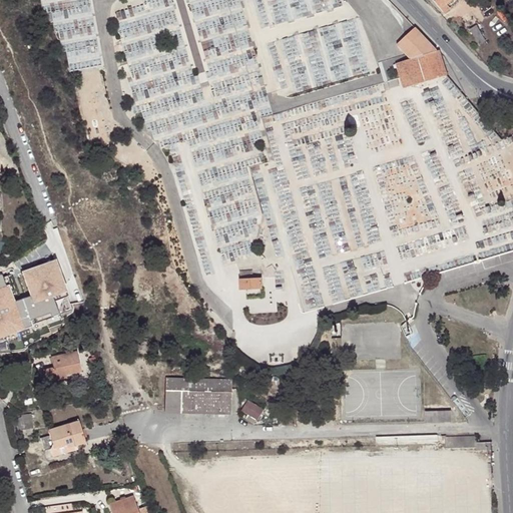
[(447,2),(449,0),(433,0),(445,13),(452,8),(447,2)]
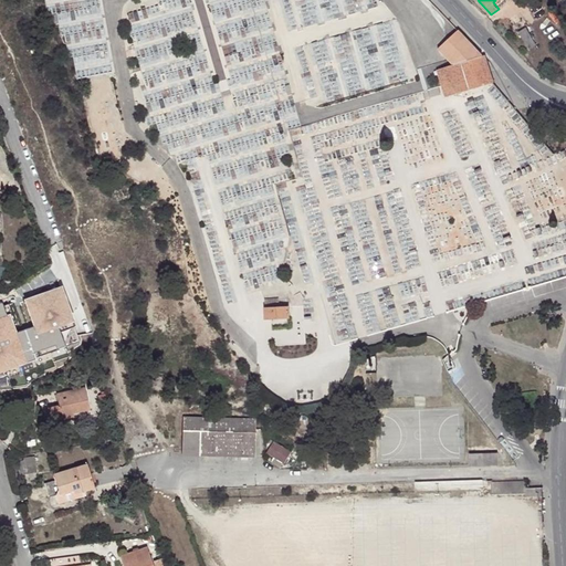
[(439,44),(453,64),(481,56),(460,28),(457,30),(439,44)]
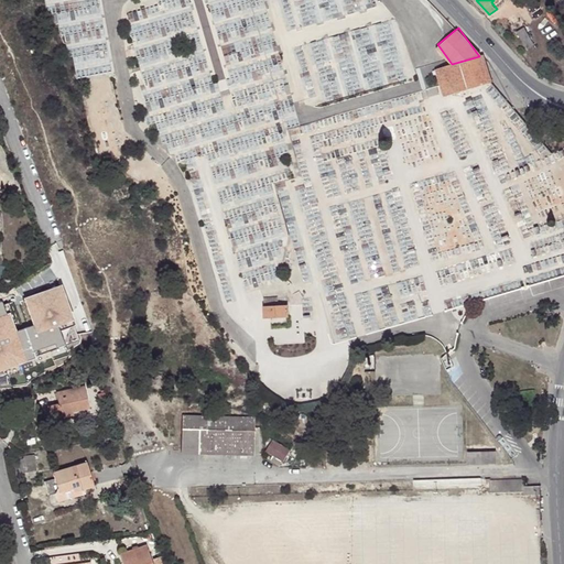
[(533,44),(524,28),(517,32),(525,49),(533,44)]
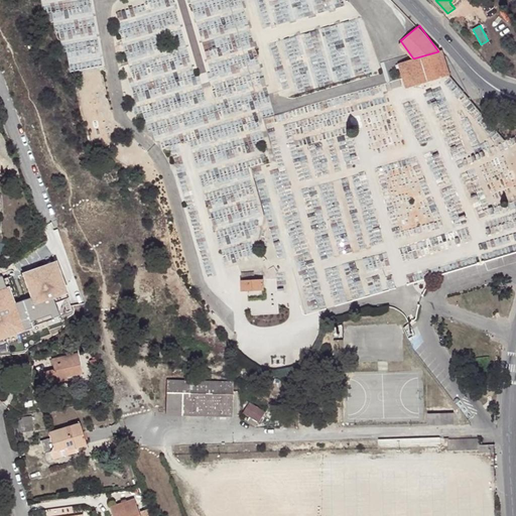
[(447,76),(440,50),(438,51),(413,58),(399,62),(406,88),(447,76)]
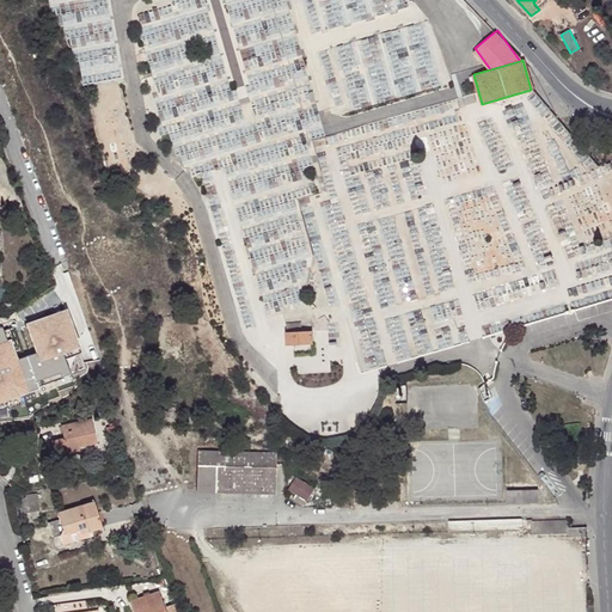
[(12,337),(8,338),(2,324),(0,324),(0,397),(40,384),(37,377),(61,369),(62,374),(72,371),(65,350),(81,344),(68,307),(26,322),(37,350),(19,356),(12,337)]
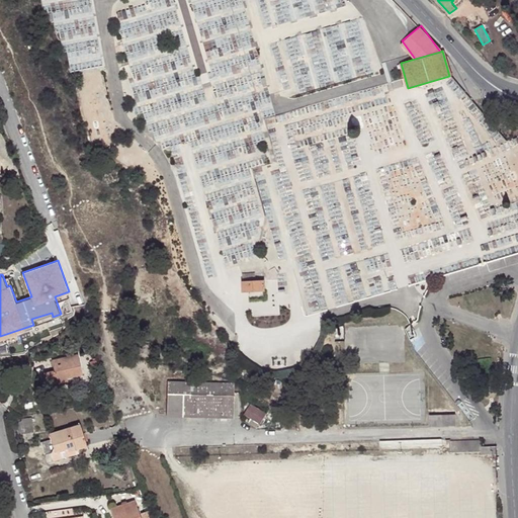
[(265,290),(265,279),(256,279),(256,273),(243,274),(243,290),(265,290)]
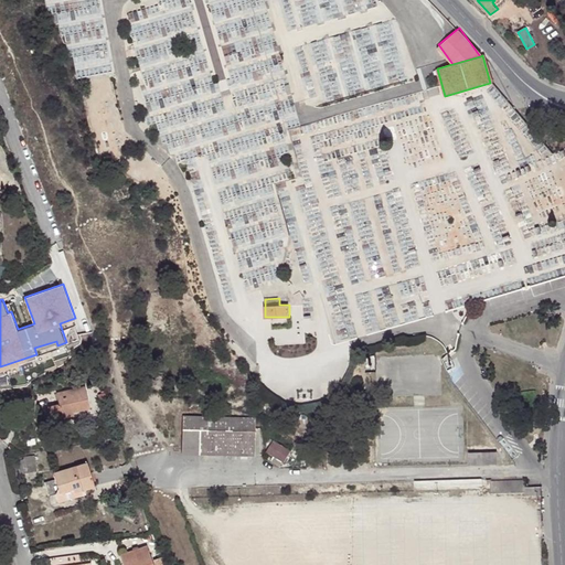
[(61,413),(70,412),(86,408),(83,387),(44,394),(45,406),(34,408),(36,422),(62,418),(61,413)]
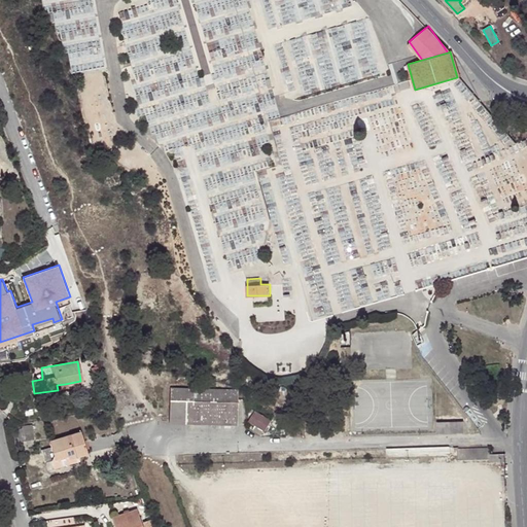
[(243,426),(244,389),(176,387),(176,423),(243,426)]
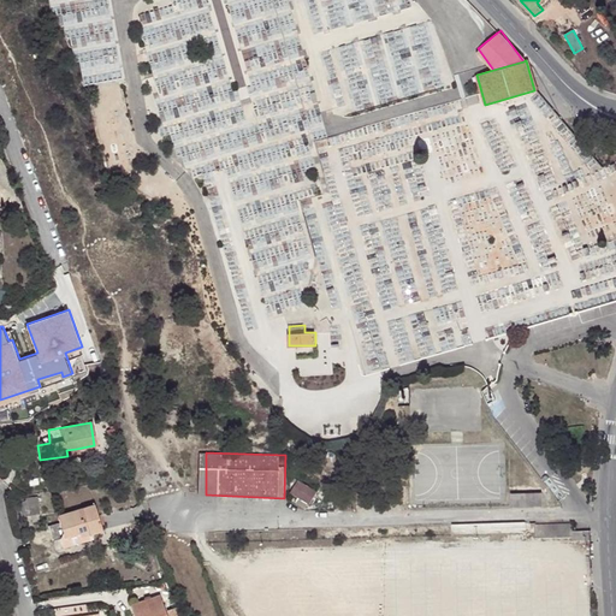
[(324,491),(304,479),(297,492),(304,497),(315,504),(317,504),(324,491)]
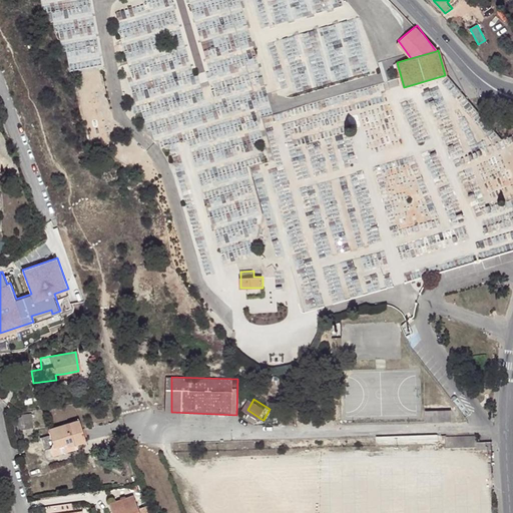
[(454,421),(454,408),(429,408),(430,421),(454,421)]
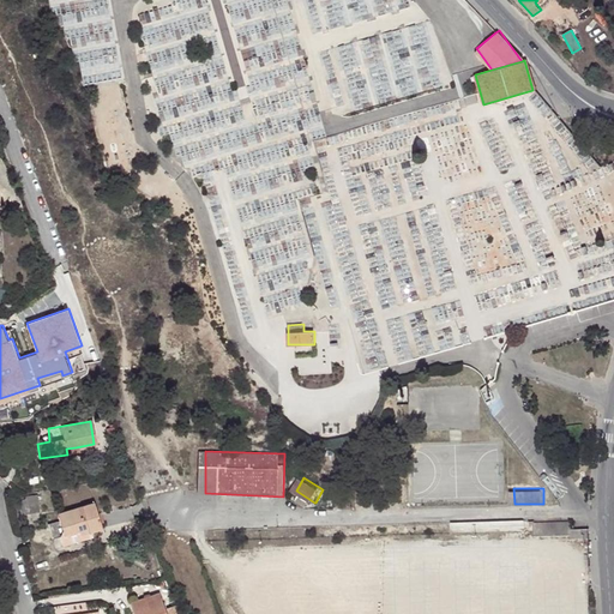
[(331,494),(323,489),(315,503),(323,507),(331,494)]
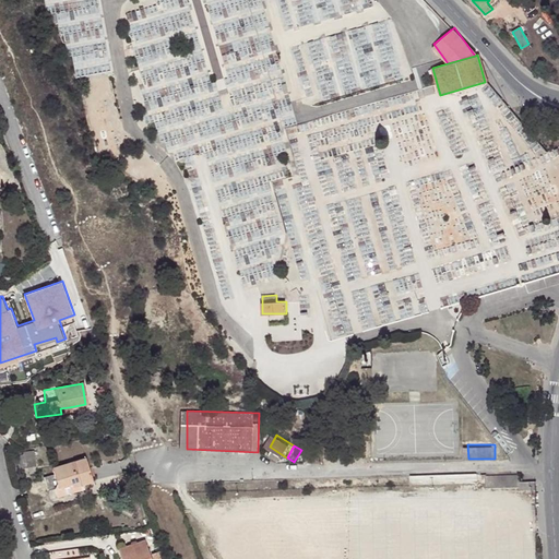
[(286,458),(276,451),(273,455),(283,462),(286,458)]
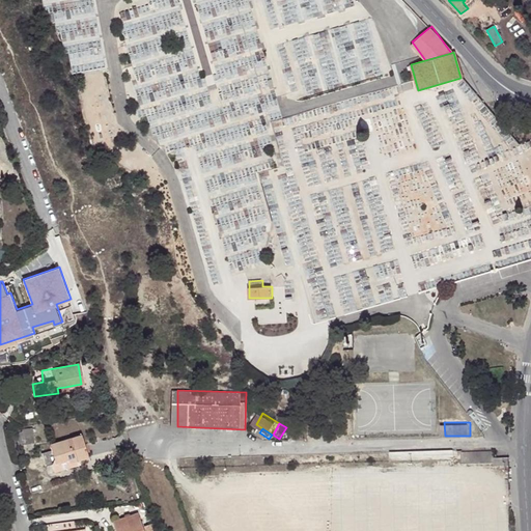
[(34,439),(32,430),(17,435),(19,443),(34,439)]
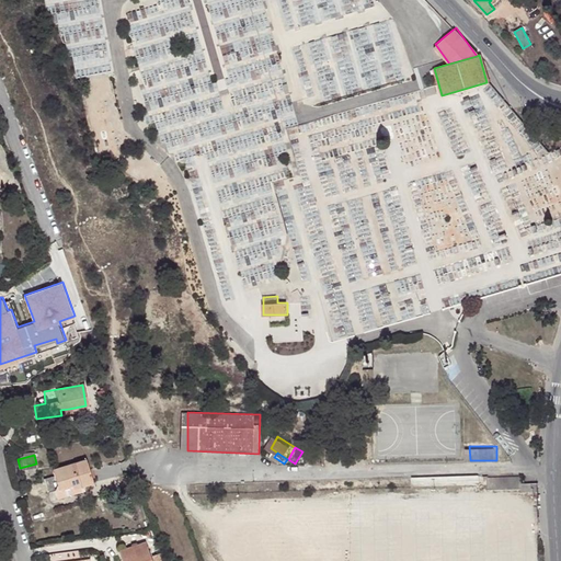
[(82,483),(83,487),(94,483),(88,460),(54,470),(56,476),(43,479),(46,493),(60,489),(61,496),(72,494),(70,487),(82,483)]
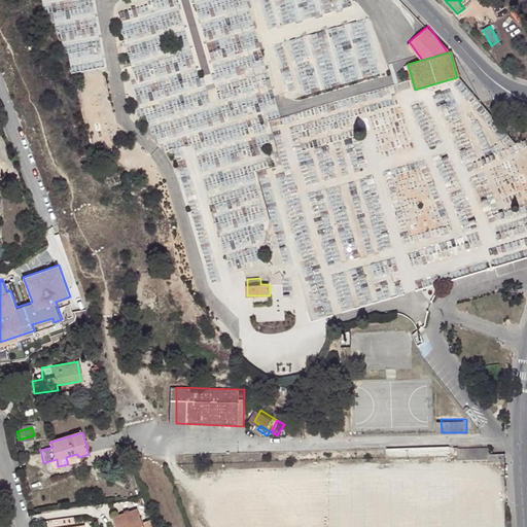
[(454,445),(391,447),(391,458),(454,456),(454,445)]
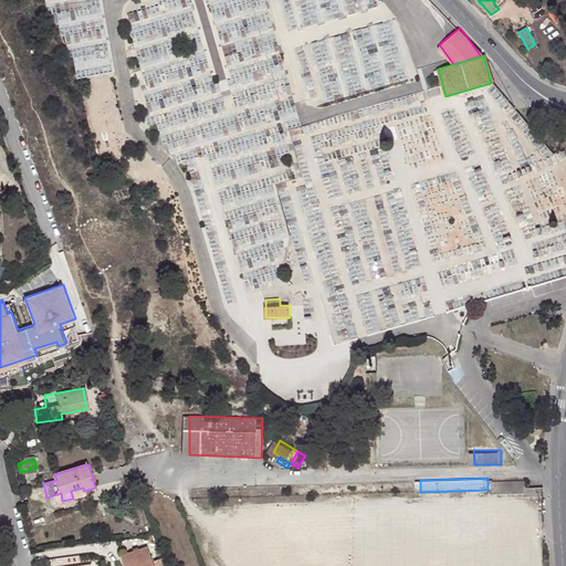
[(544,495),(544,488),(527,488),(527,481),(496,481),(496,492),(527,492),(527,495),(544,495)]
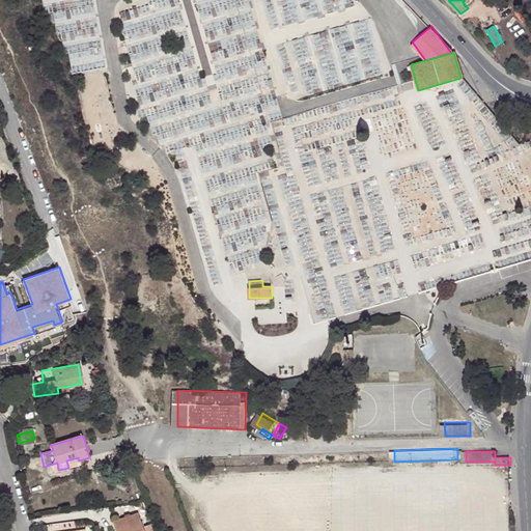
[(80,465),(79,460),(78,457),(66,460),(68,468),(80,465)]
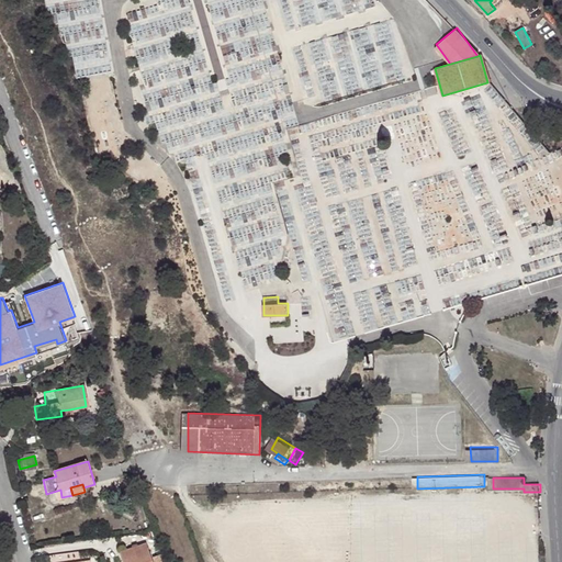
[(155,561),(149,542),(122,551),(125,561),(155,561)]
